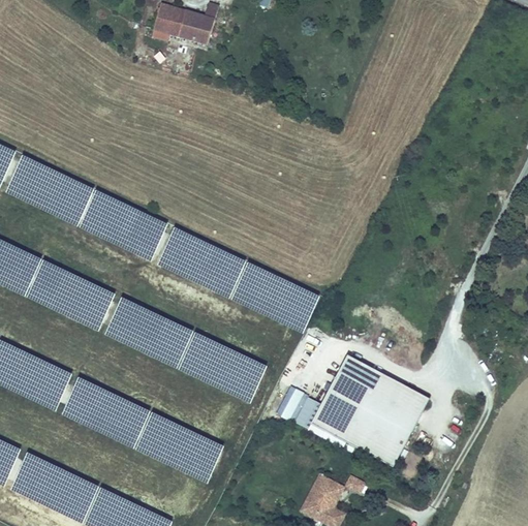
[(177,33),(184,7),(160,0),(151,33),(167,38),(169,31),(177,33)]
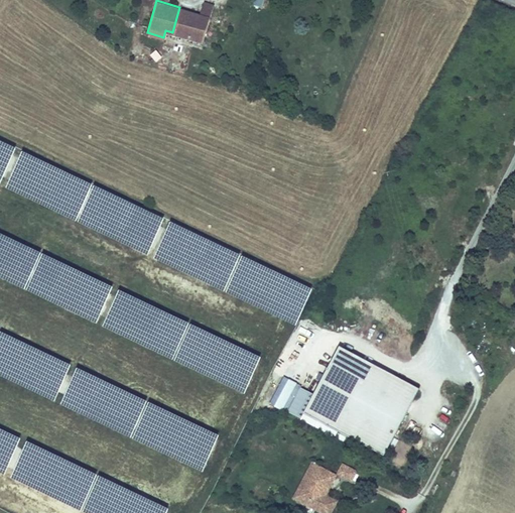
[(202,40),(213,2),(206,0),(203,0),(199,13),(179,7),(172,32),(202,40)]
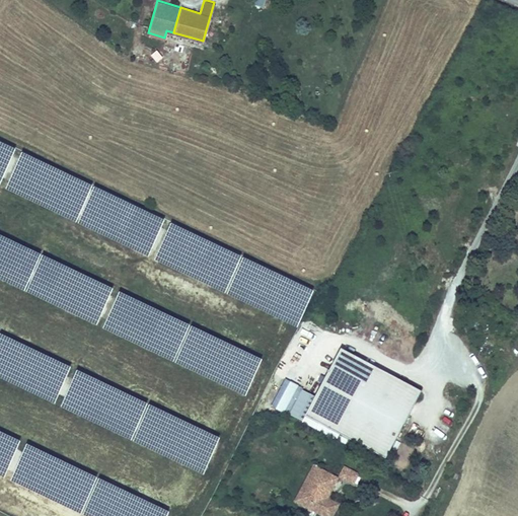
[(368,309),(367,297),(358,298),(359,310),(368,309)]
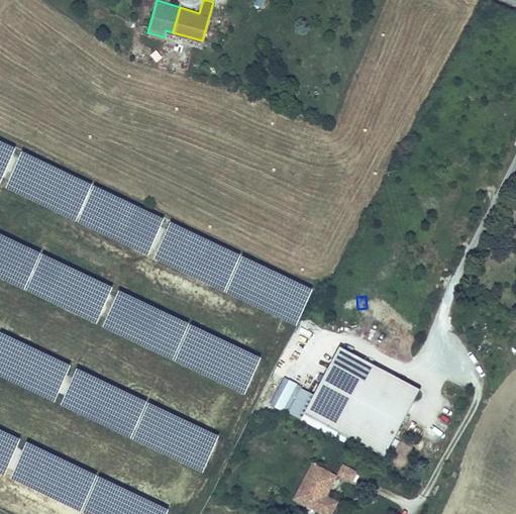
[(419,389),(339,346),(303,412),(384,455),(419,389)]
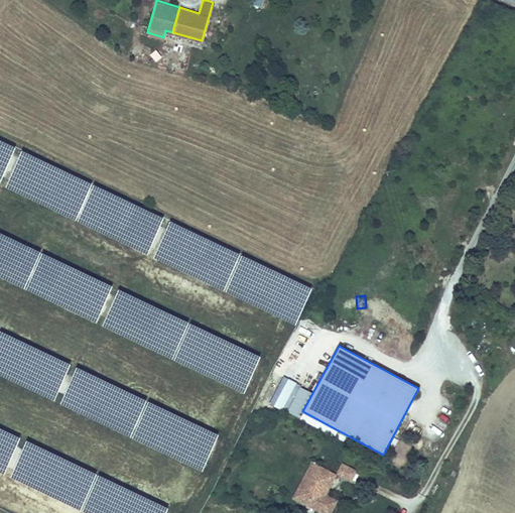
[(300,384),(290,379),(275,406),(286,411),(300,384)]
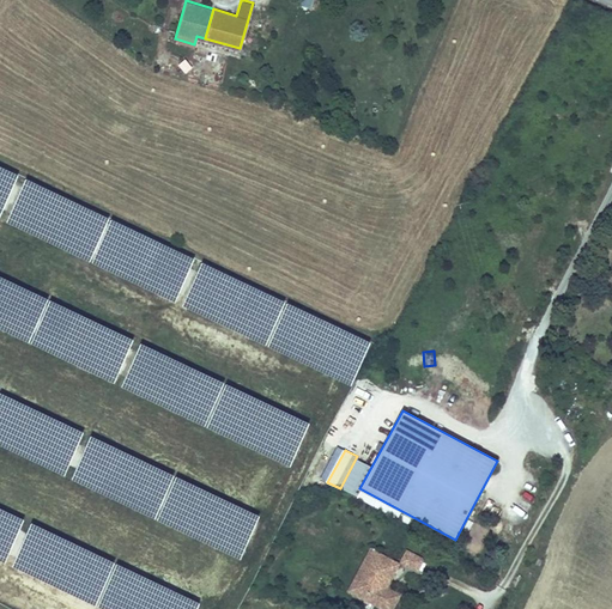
[(398,560),(368,546),(347,586),(389,608),(399,591),(386,584),(398,560)]
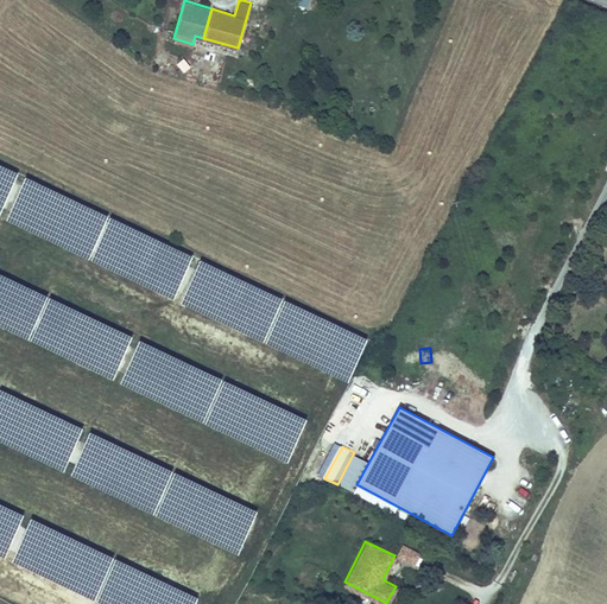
[(418,551),(402,542),(396,553),(413,563),(418,551)]
